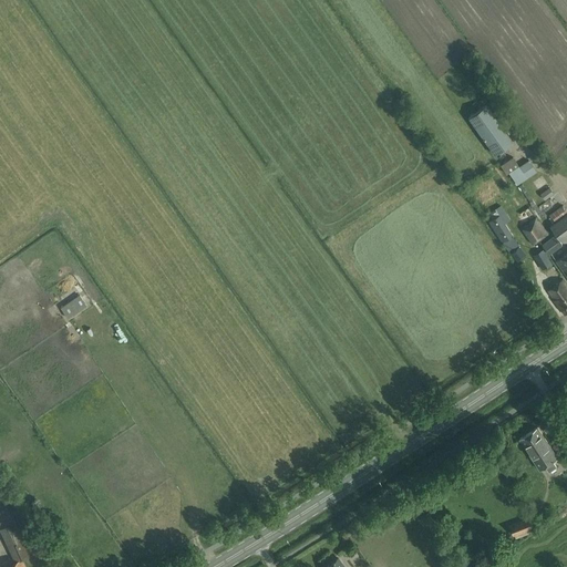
[(468,117),(495,155),(500,152),(501,154),(507,148),(506,146),(513,141),(487,104),(468,117)]
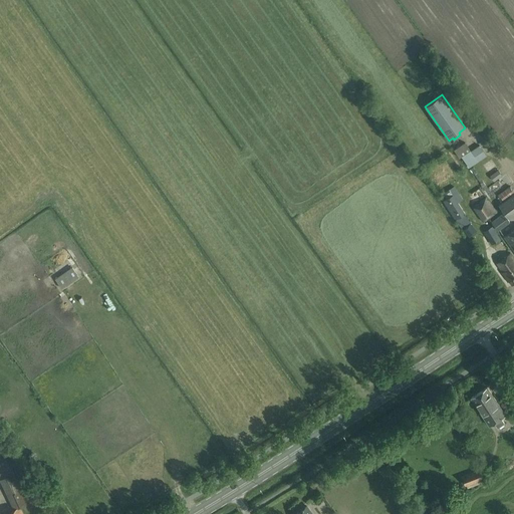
[(469,140),(454,150),(460,158),(462,157),(469,168),(490,154),(485,146),(473,154),(470,149),(473,146),(469,140)]
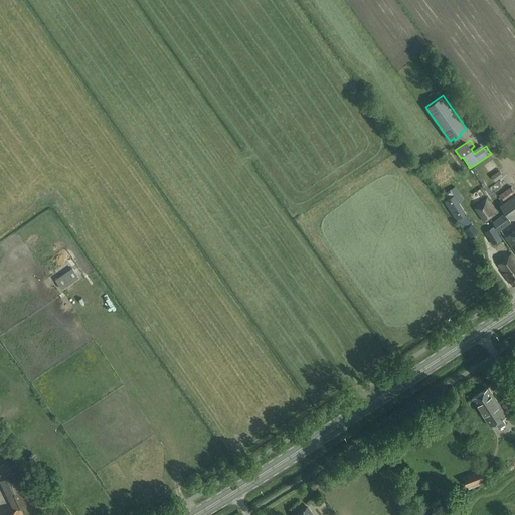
[(514,214),(514,191),(510,184),(498,193),(499,195),(498,195),(503,202),(500,205),(510,218),(514,214)]
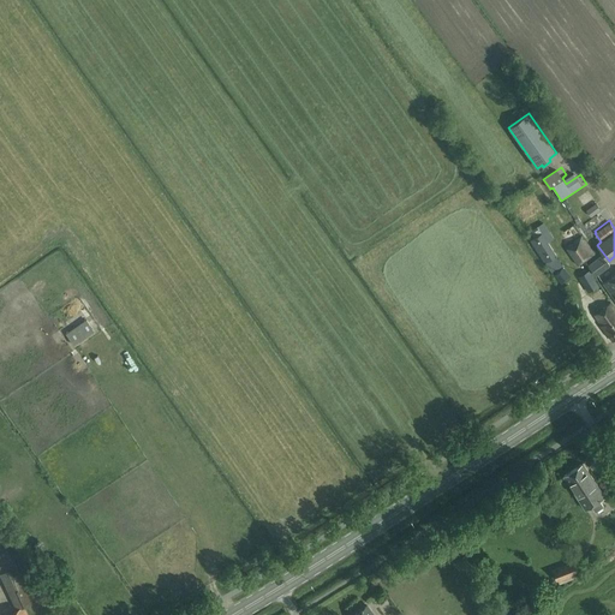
[(530,240),(560,284),(571,276),(563,266),(556,270),(565,264),(549,243),(555,238),(543,222),(530,232),(533,238),(530,240)]
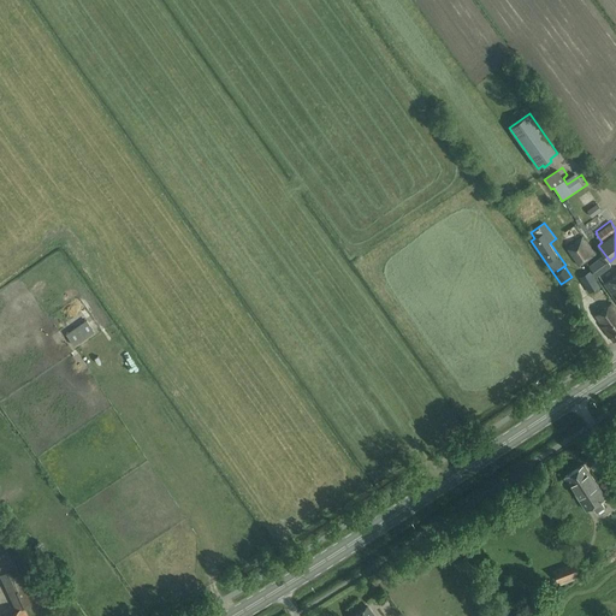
[(575,225),(563,229),(566,236),(578,232),(575,225)]
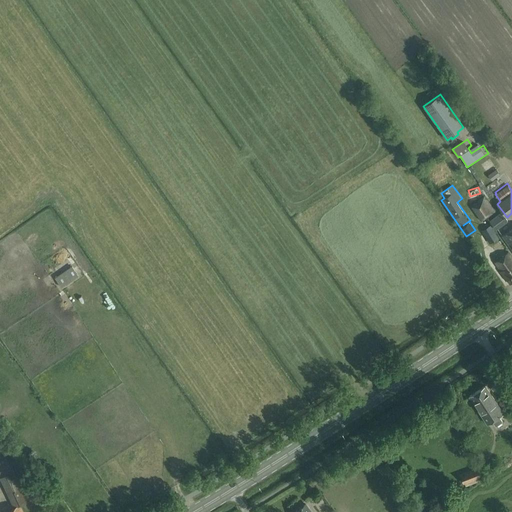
[(495,211),(484,196),(471,206),(482,221),(495,211)]
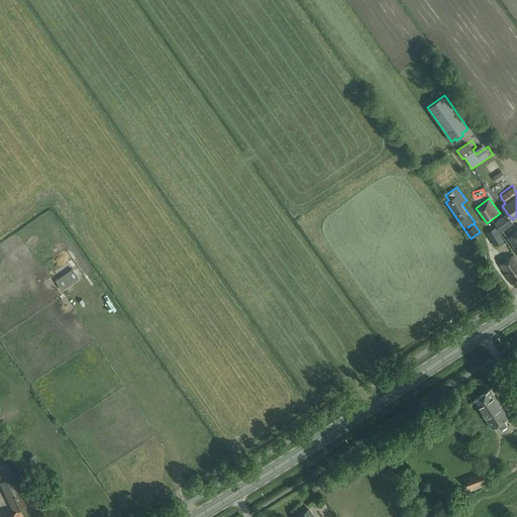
[(495,223),(501,232),(513,223),(507,214),(495,223)]
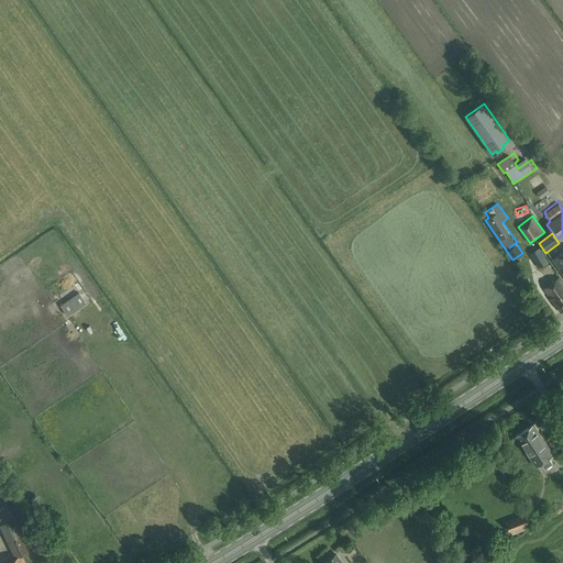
[(549,262),(540,247),(530,253),(538,267),(549,262)]
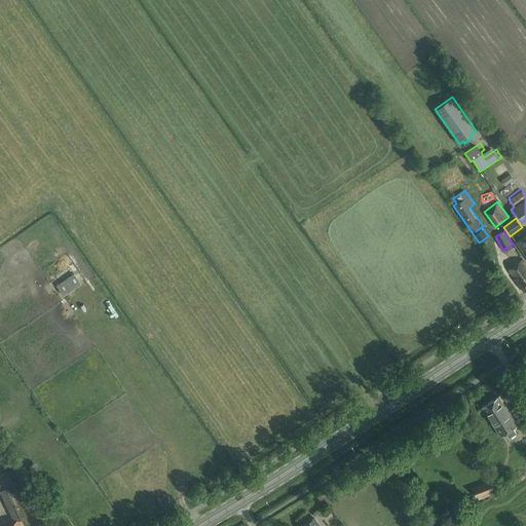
[(525,256),(525,234),(517,241),(525,256)]
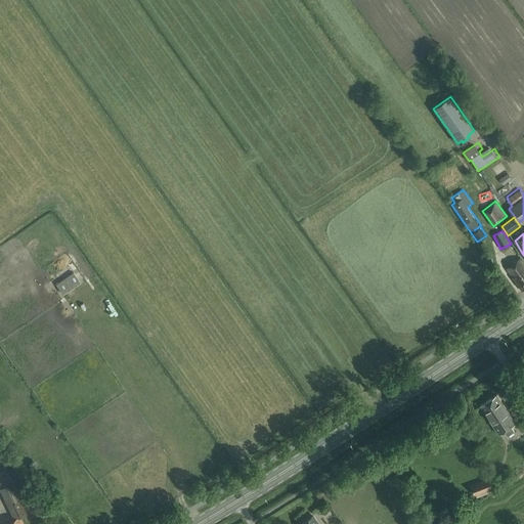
[(523,289),(523,261),(521,257),(506,268),(522,291),(523,289)]
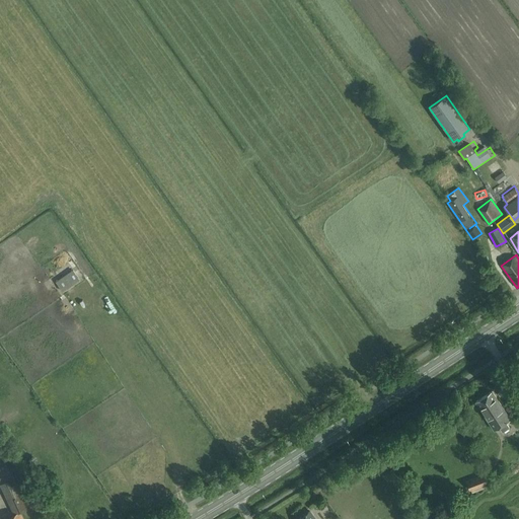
[(73,271),(56,282),(62,290),(79,279),(73,271)]
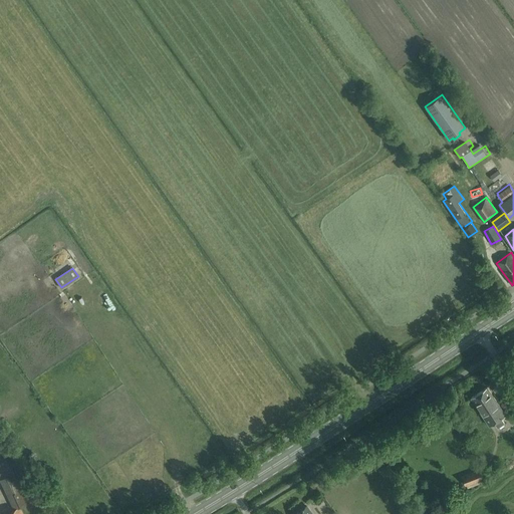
[(505,424),(501,418),(505,415),(487,388),(471,398),(489,425),(494,422),(498,428),(505,424)]
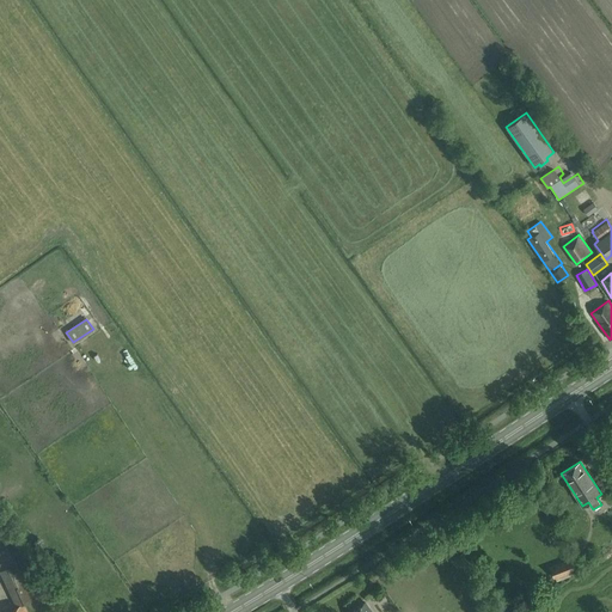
[(0,536),(0,564),(13,557),(1,536),(0,536)]
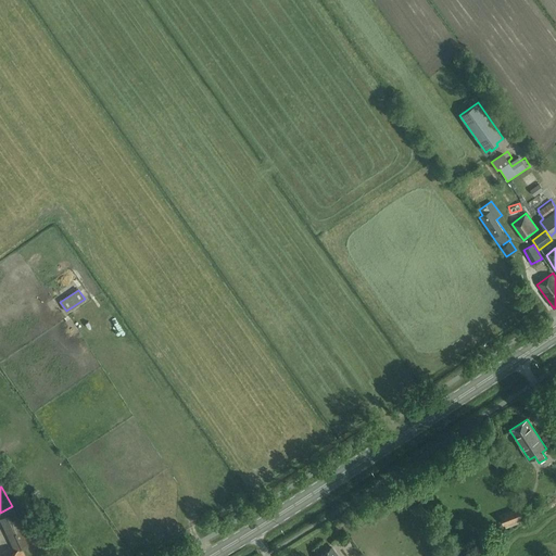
[(519,507),(500,515),(504,526),(523,518),(519,507)]
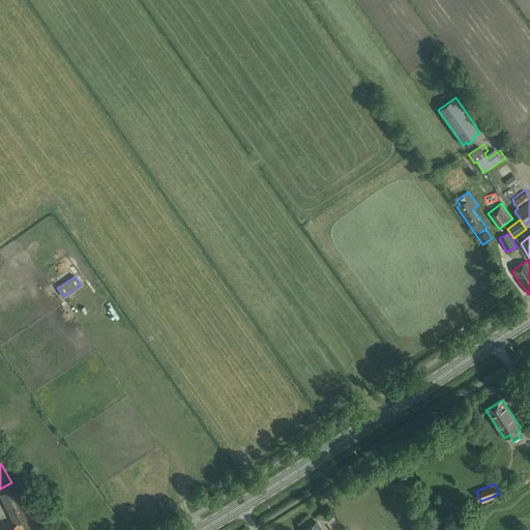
[(0,494),(15,525),(2,529),(24,529),(21,523),(29,518),(15,487),(0,494)]
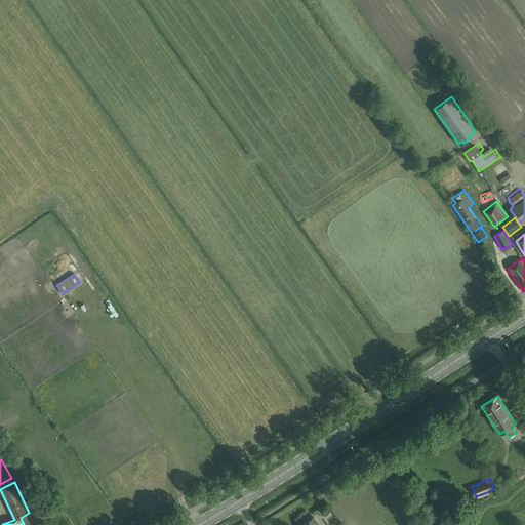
[(511,495),(515,502),(524,496),(524,489),(524,488),(511,495)]
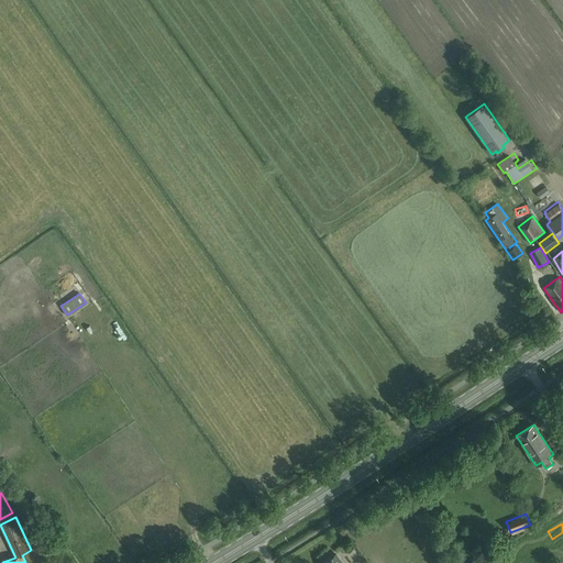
[(351,549),(343,553),(348,561),(355,558),(351,549)]
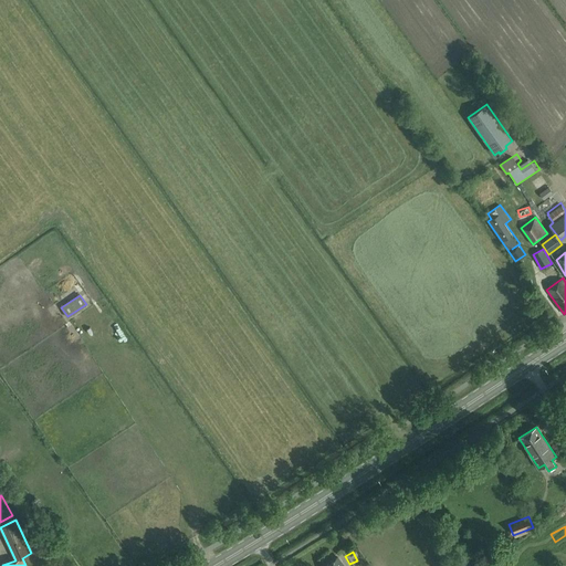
[(345,565),(337,555),(324,565),(345,565)]
